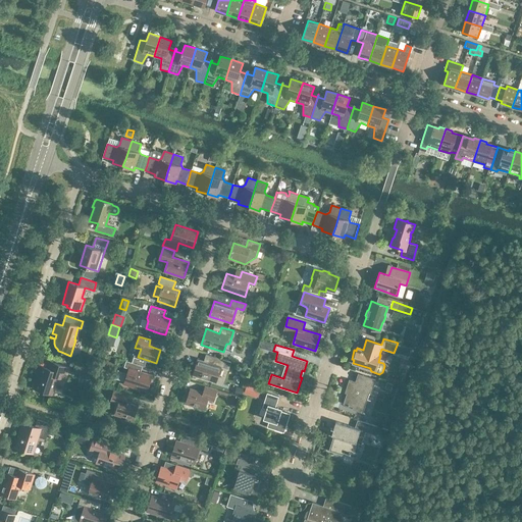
[(216,376),(218,374),(220,367),(223,368),(225,360),(214,357),(212,362),(209,361),(206,362),(198,359),(193,375),(212,381),(214,375),(216,376)]
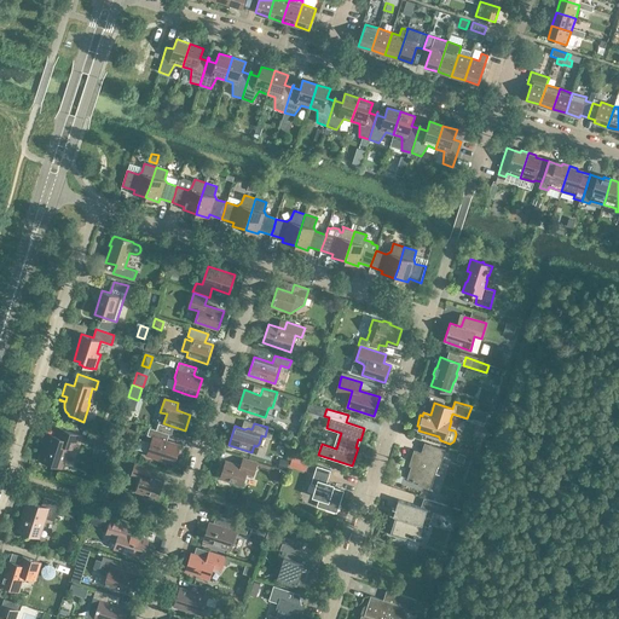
[(146,456),(174,464),(180,445),(167,441),(169,434),(150,428),(146,435),(152,438),(146,456)]
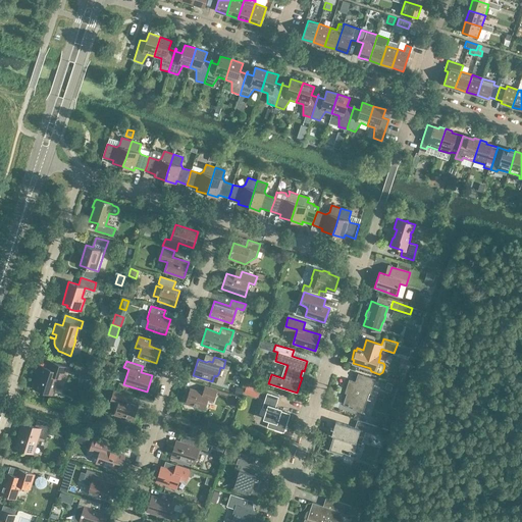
[(67,367),(50,362),(48,369),(42,367),(37,380),(36,381),(34,386),(35,387),(35,388),(52,395),(58,377),(64,379),(67,367)]
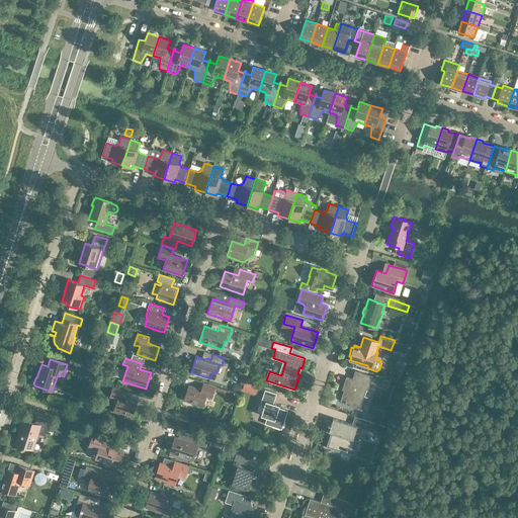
[(78,363),(75,372),(82,374),(84,365),(78,363)]
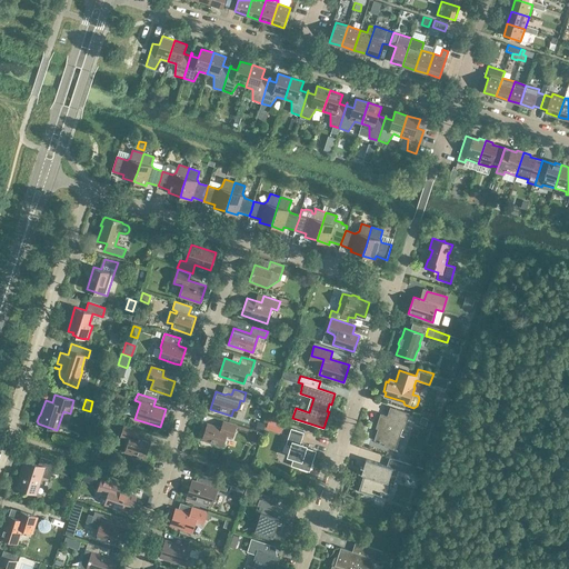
[(391,418),(387,416),(380,413),(376,428),(378,429),(373,440),(385,443),(383,447),(392,449),(397,436),(400,436),(402,429),(405,429),(410,413),(395,409),(391,418)]
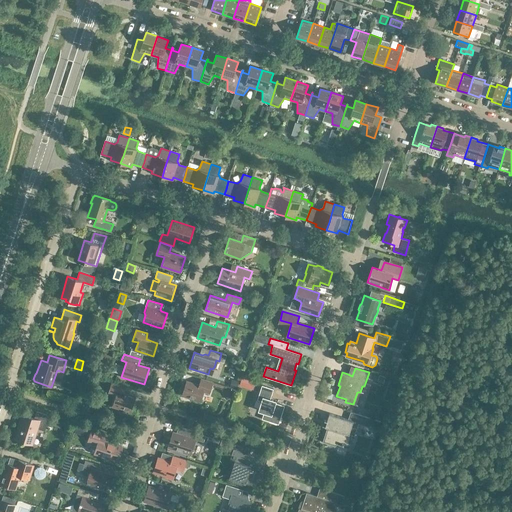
[(256,382),(242,378),(239,386),(253,390),(256,382)]
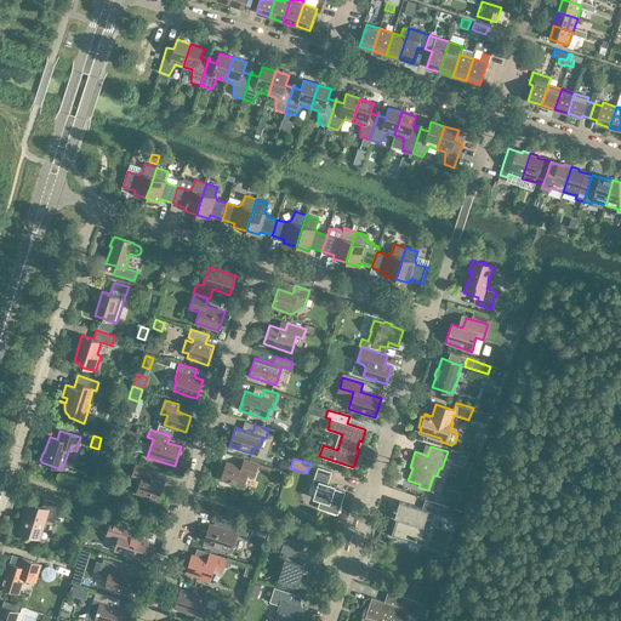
[(258,463),(244,460),(241,467),(227,462),(221,480),(243,488),(246,476),(254,478),(258,463)]
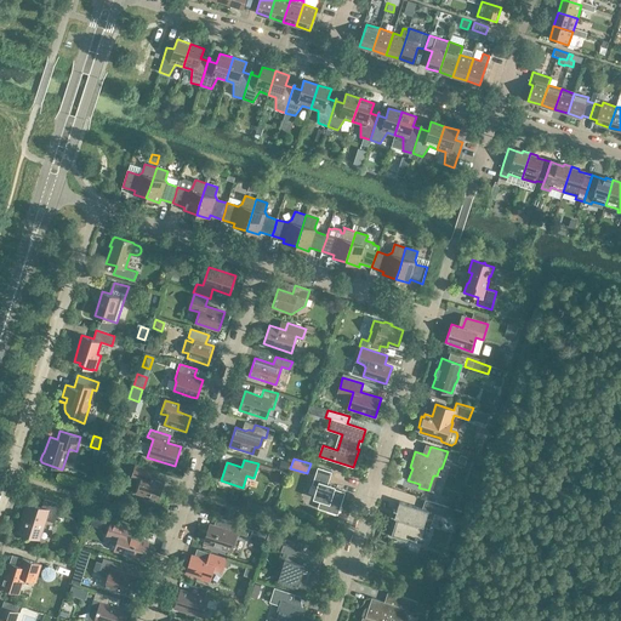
[(136,465),(134,472),(132,477),(140,479),(135,493),(144,496),(144,494),(151,495),(148,501),(157,503),(164,482),(149,477),(152,471),(136,465)]
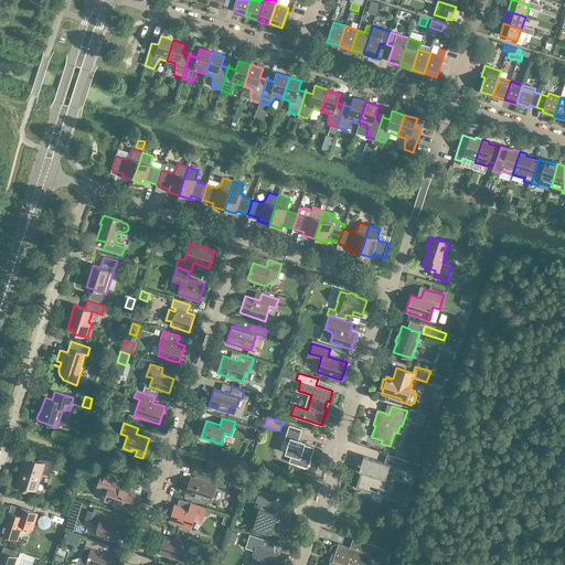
[(305,443),(298,440),(301,429),(289,425),(284,441),(289,443),(286,454),(291,455),(289,462),(307,468),(313,448),(304,445),(305,443)]
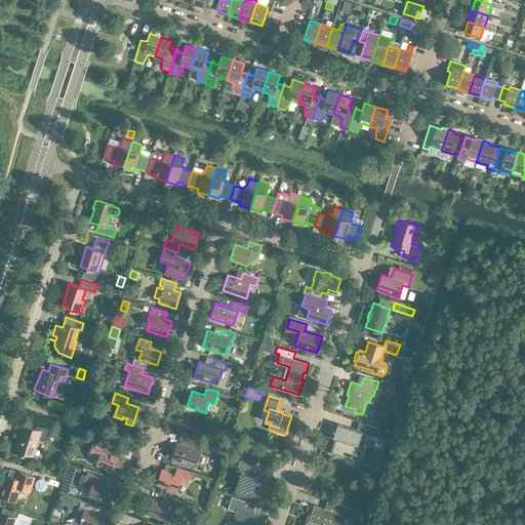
[(293,405),(293,398),(284,398),(284,408),(299,408),(300,405),(293,405)]
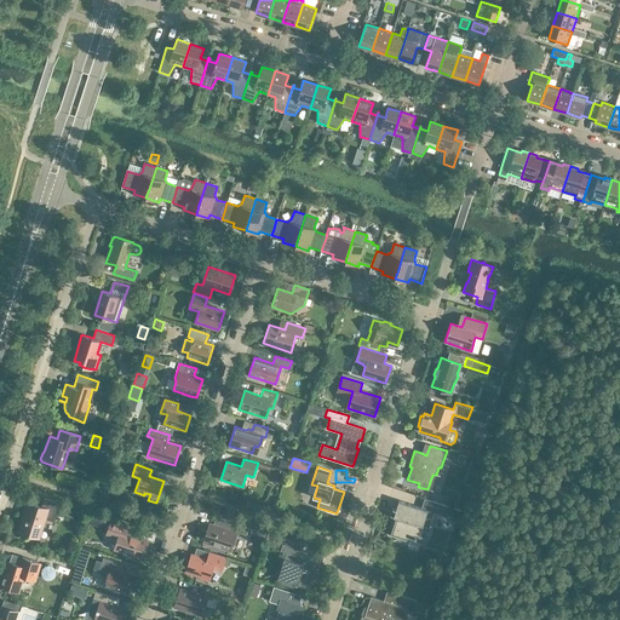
[(280,474),(276,472),(273,475),(271,478),(274,482),(277,483),(280,482),(282,477),(280,474)]
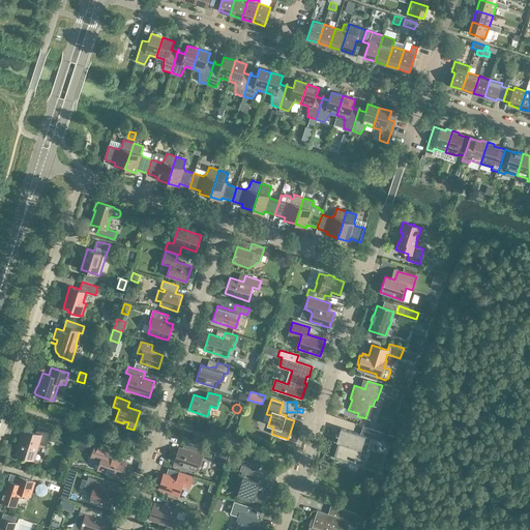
[(21,440),(19,445),(16,454),(32,460),(34,453),(36,453),(39,444),(47,446),(52,431),(39,427),(36,434),(23,430),(20,440),(21,440)]
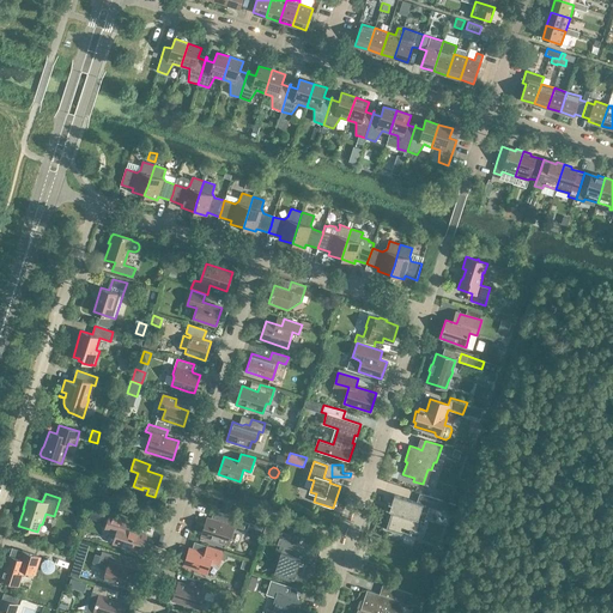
[(408,532),(408,533),(412,534),(412,533),(417,535),(422,522),(424,522),(429,507),(423,504),(394,496),(392,505),(389,511),(392,513),(386,529),(402,534),(404,530),(408,532)]
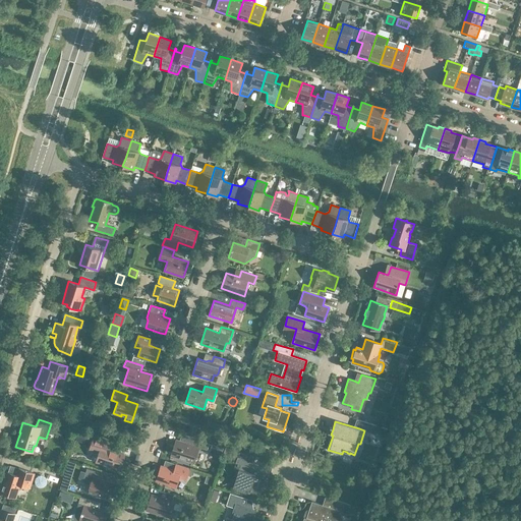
[(364,421),(361,428),(385,436),(388,429),(364,421)]
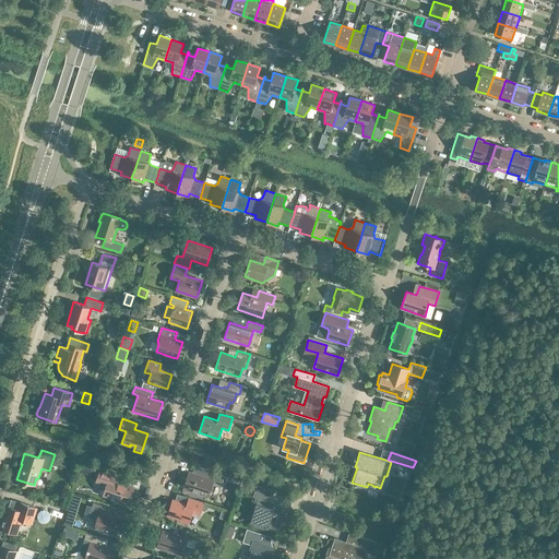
[(59,465),(66,467),(68,460),(61,458),(59,465)]
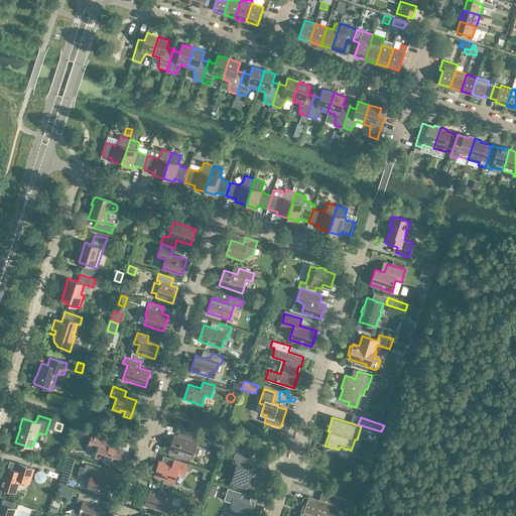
[(92,440),(90,445),(98,448),(96,458),(118,465),(119,462),(121,461),(123,455),(122,453),(123,450),(105,444),(107,437),(93,432),(91,440),(92,440)]
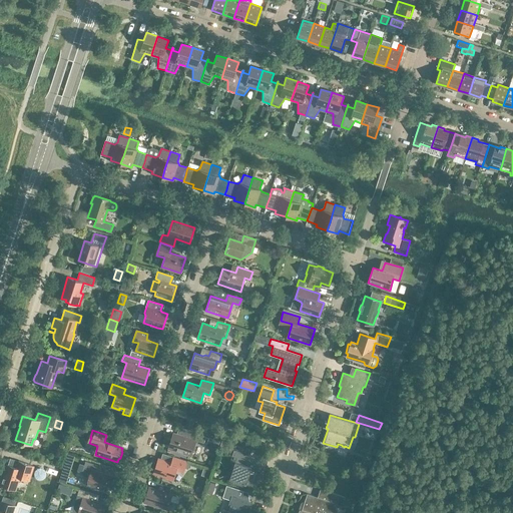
[(168,449),(191,456),(195,441),(203,443),(205,437),(191,433),(190,439),(173,433),(168,449)]
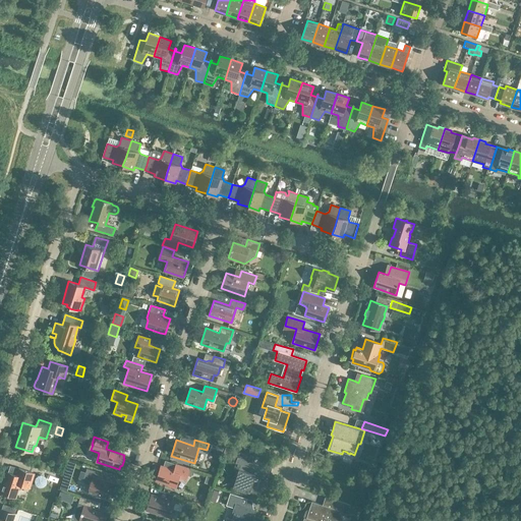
[(248,491),(250,491),(258,495),(262,486),(266,487),(269,478),(268,478),(269,474),(270,474),(272,469),(253,463),(255,457),(239,452),(235,463),(241,465),(234,486),(238,487),(237,490),(247,495),(248,491)]
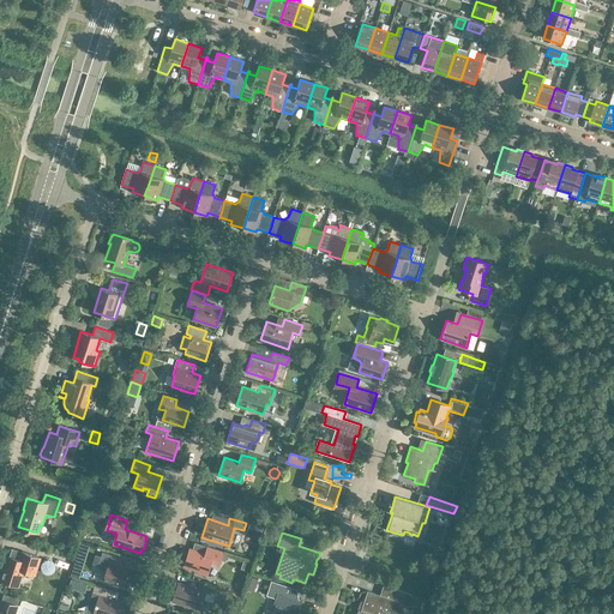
[(190,549),(184,566),(198,571),(198,572),(206,576),(211,563),(220,565),(223,552),(208,547),(205,554),(190,549)]
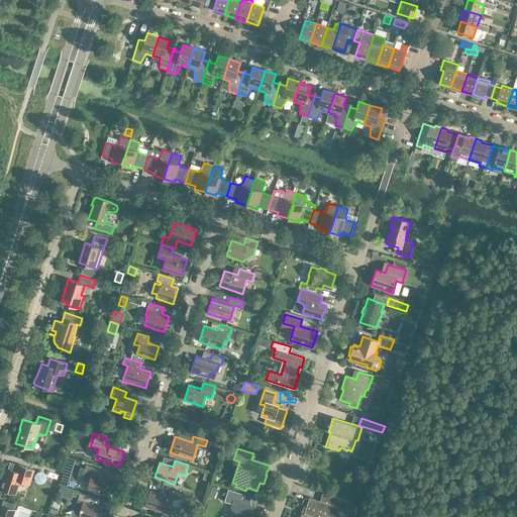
[(16,472),(8,469),(7,469),(0,489),(15,494),(19,482),(29,485),(34,470),(18,464),(16,472)]
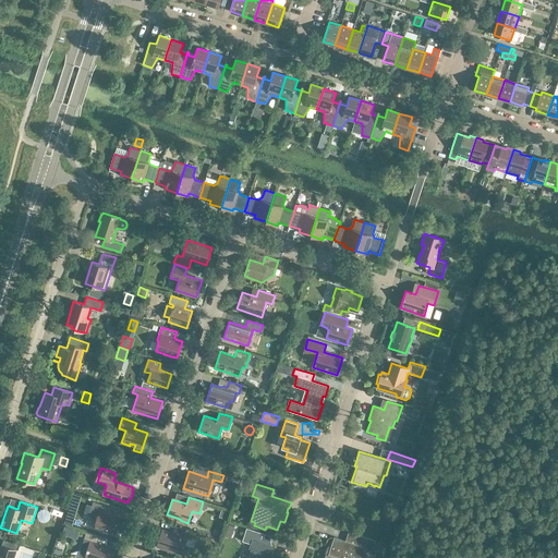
[(95,528),(114,534),(116,534),(120,518),(104,512),(106,506),(93,501),(88,514),(91,518),(97,520),(95,528)]
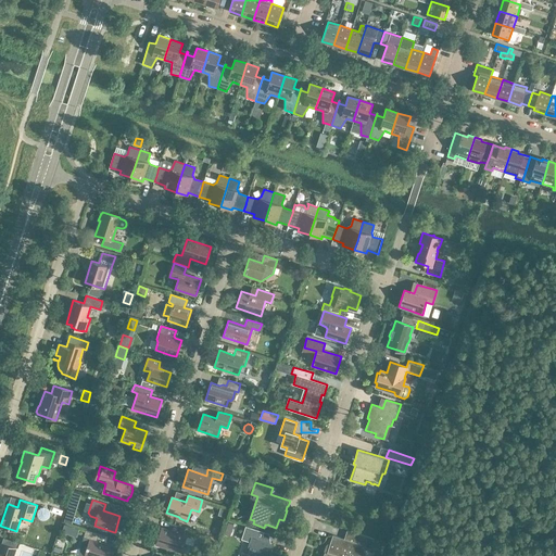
[(38,516),(40,519),(43,519),(47,519),(49,517),(50,514),(49,510),(47,508),(43,508),(41,508),(39,510),(38,513),(40,513),(38,516)]
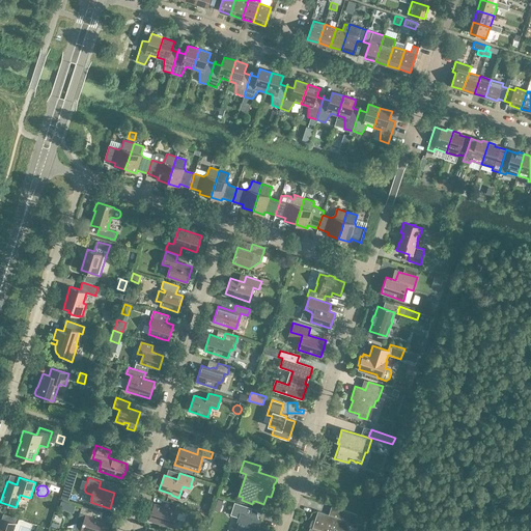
[(191,509),(176,504),(175,510),(155,504),(149,522),(158,524),(159,523),(172,528),(177,512),(189,516),(191,509)]
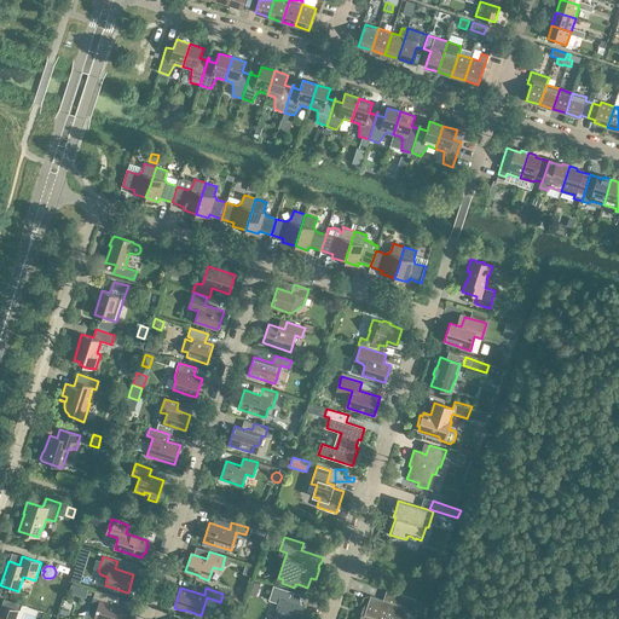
[(305,606),(301,606),(296,603),(299,595),(275,588),(272,596),(279,599),(276,609),(278,611),(276,617),(275,617),(273,618),(302,618),(304,618),(301,617),(305,606)]
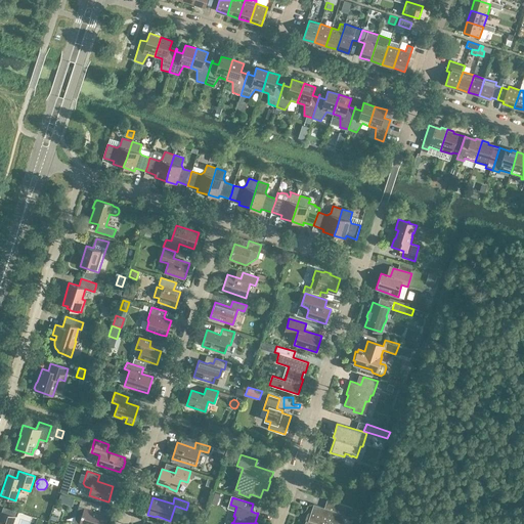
[(104,523),(107,516),(99,513),(91,510),(93,503),(81,499),(79,507),(76,516),(82,518),(80,523),(104,523)]
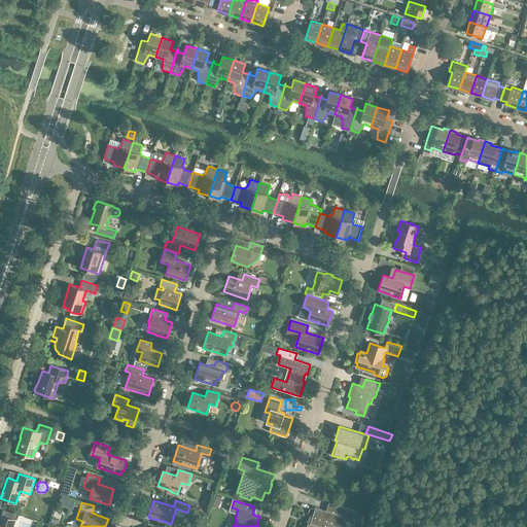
[(308,523),(306,526),(330,526),(331,525),(334,525),(334,526),(336,526),(343,526),(346,518),(348,519),(351,510),(331,503),(328,512),(315,507),(312,519),(313,519),(312,522),(311,522),(310,524),(308,523)]
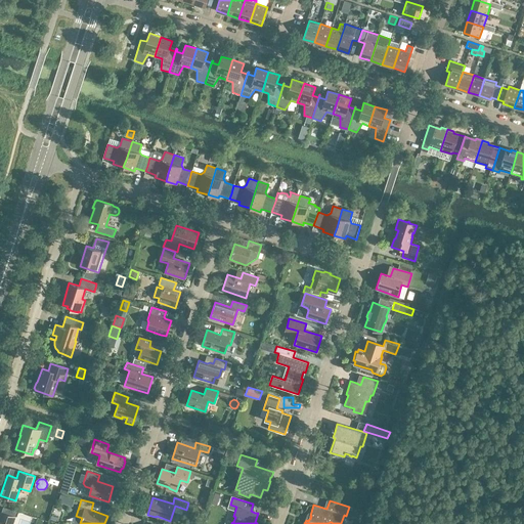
[(0,523),(12,523),(15,517),(1,513),(0,516),(0,523)]
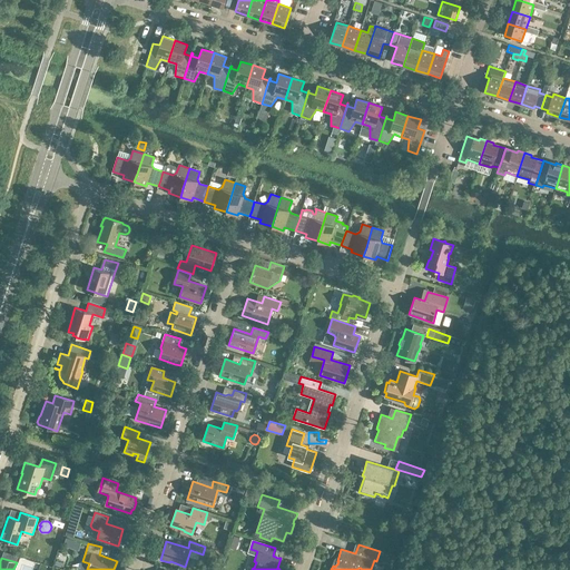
[(23,558),(21,569),(37,569),(39,560),(23,558)]
